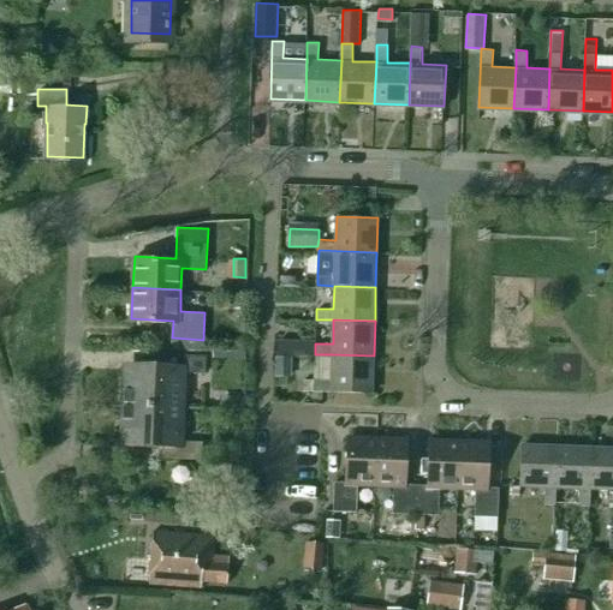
[(278,353),(292,353),(315,354),(315,339),(278,338),(278,353)]
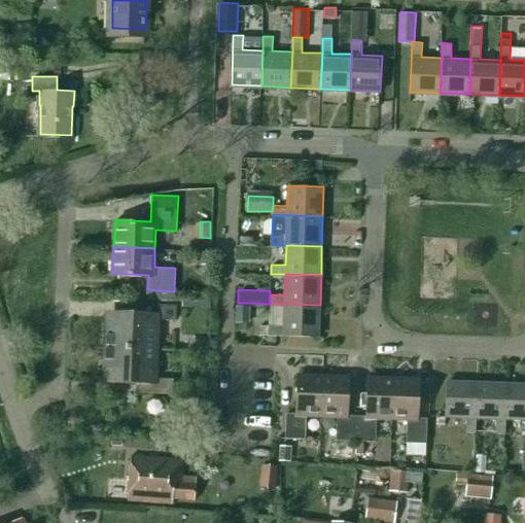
[(109,345),(154,347),(155,317),(177,318),(177,303),(143,302),(143,316),(111,314),(109,345)]
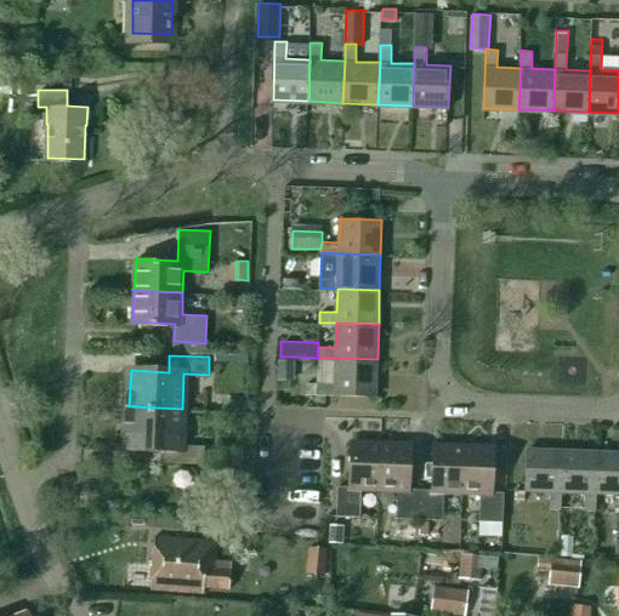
[(279,358),(279,377),(293,377),(293,358),(279,358)]
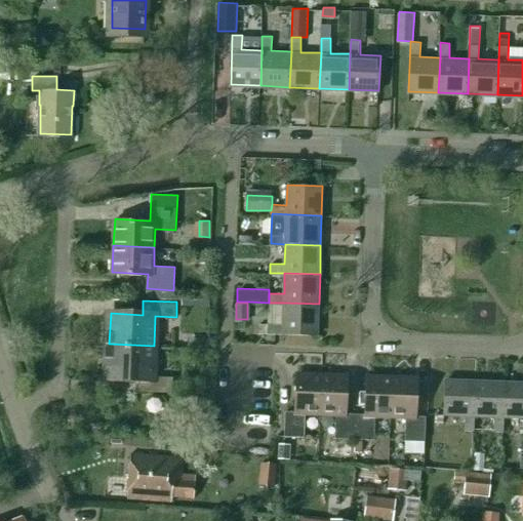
[(318,333),(319,304),(283,303),(283,323),(268,322),(268,332),(318,333)]
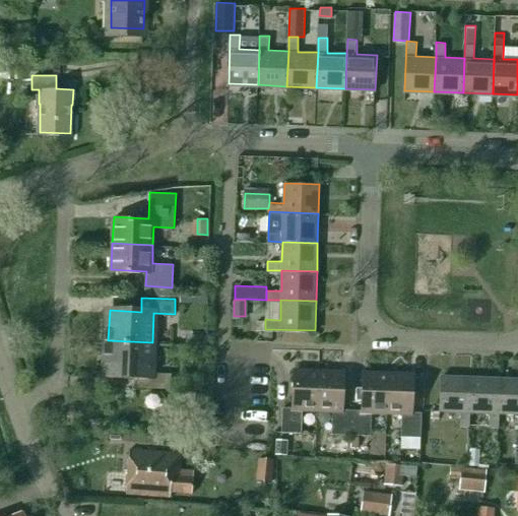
[(204,333),(187,332),(187,344),(203,345),(204,333)]
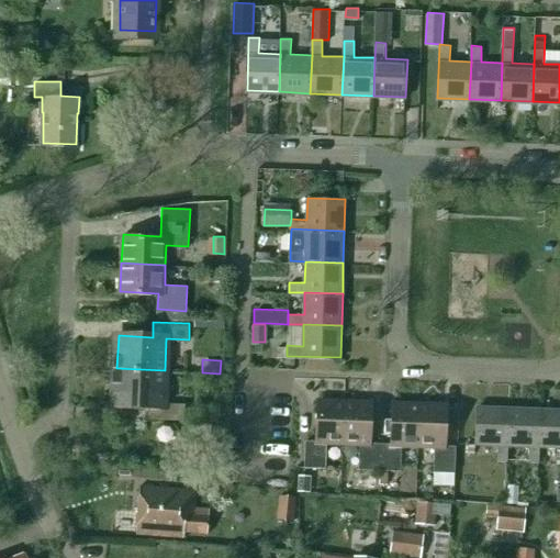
[(164,401),(165,370),(116,368),(115,401),(149,402),(149,417),(186,419),(187,402),(164,401)]
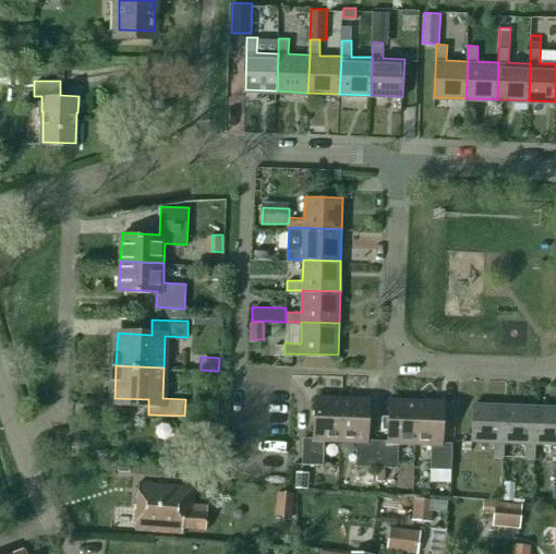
[(341,438),(342,397),(316,396),(315,436),(304,435),(303,462),(324,464),(325,437),(341,438)]
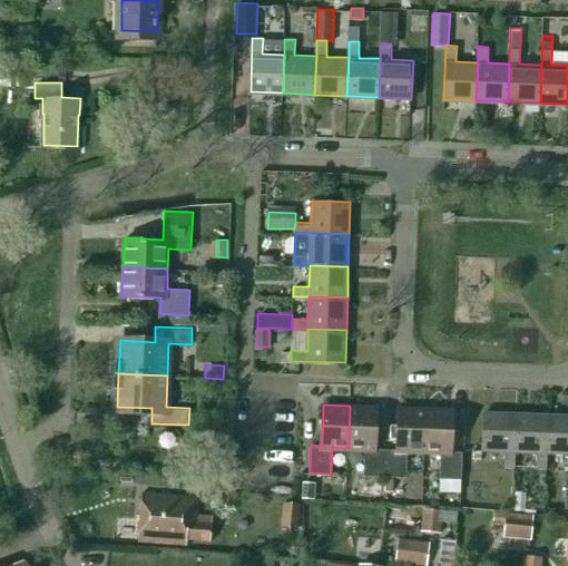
[(385,476),(387,448),(375,447),(376,407),(350,406),(349,448),(365,448),(364,475),(385,476)]
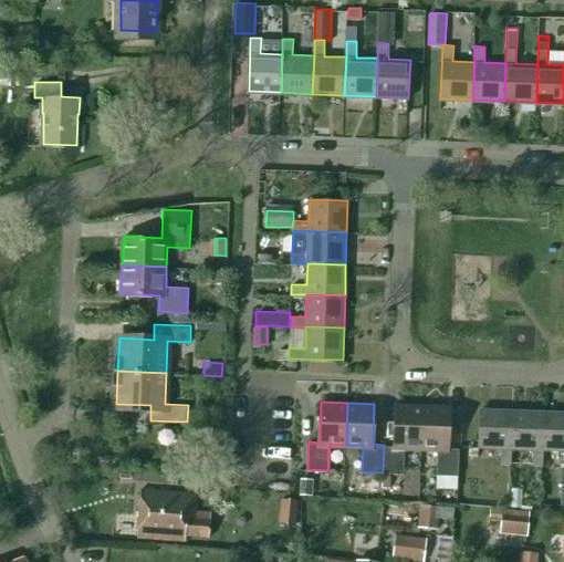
[(423,447),(424,406),(397,405),(395,445),(384,445),(383,472),(384,472),(392,472),(405,472),(406,447),(423,447)]
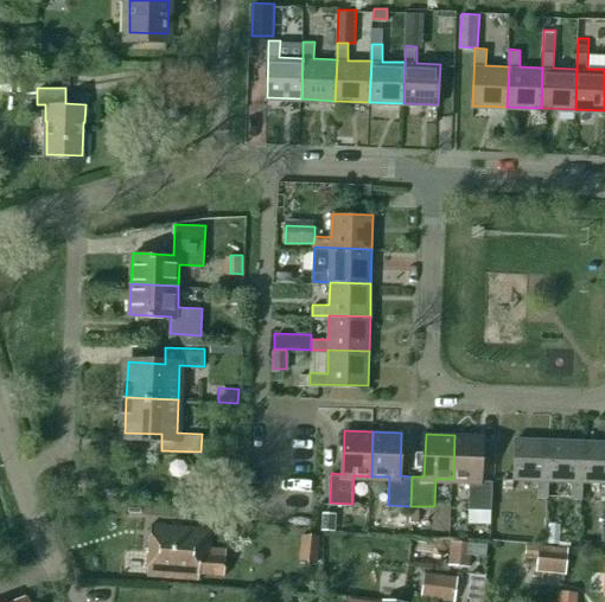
[(454,435),(453,479),(471,480),(470,507),(492,508),(494,480),(482,479),(483,435),(454,435)]
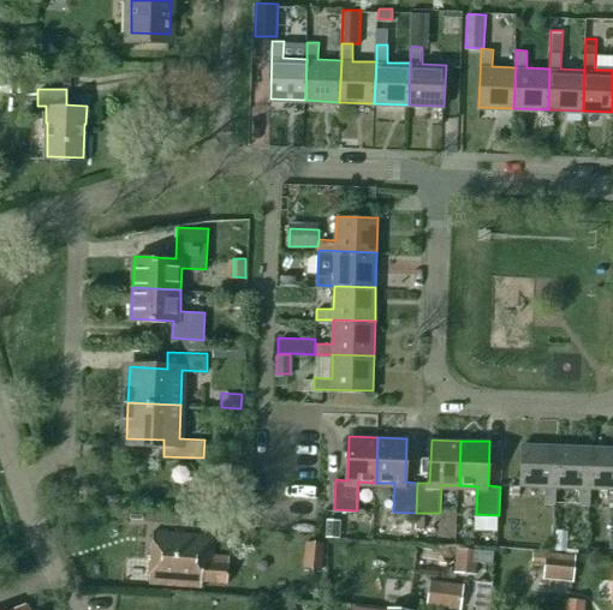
[(557,503),(557,485),(559,444),(523,443),(522,484),(546,485),(545,502),(557,503)]
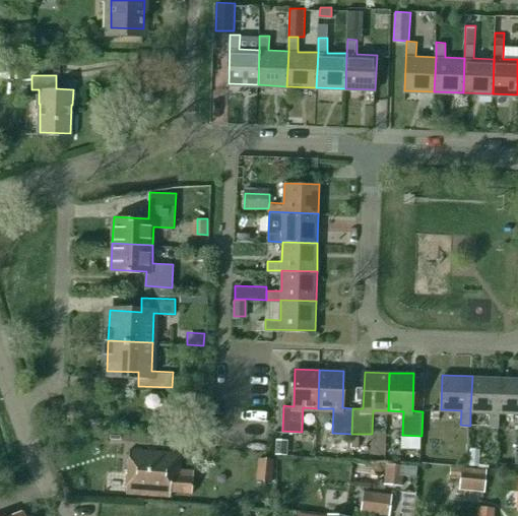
[(499,427),(500,411),(501,377),(472,376),(470,410),(491,411),(490,426),(499,427)]
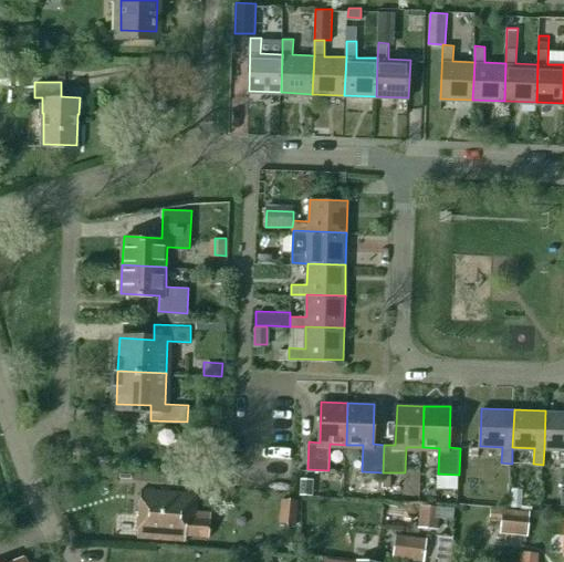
[(563,410),(545,410),(544,448),(563,449),(563,410)]
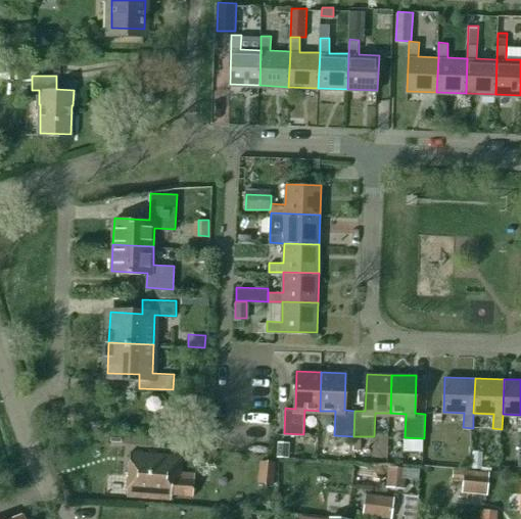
[(290,440),(279,439),(278,455),(289,456),(290,440)]
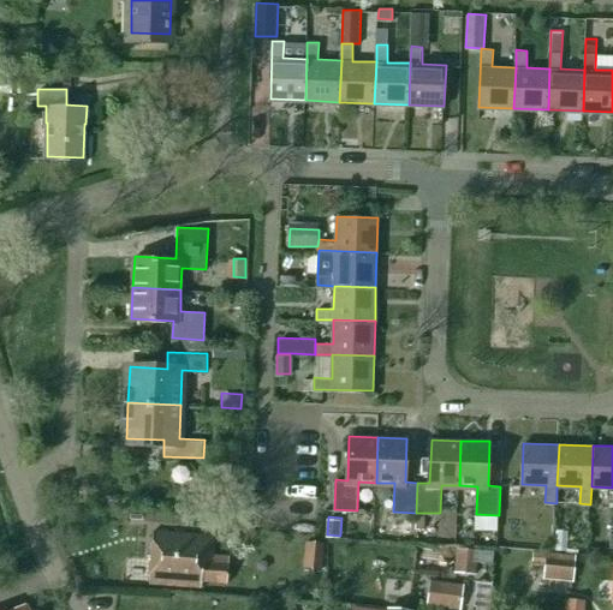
[(154,528),(150,581),(202,585),(203,579),(228,581),(231,554),(214,552),(216,533),(154,528)]
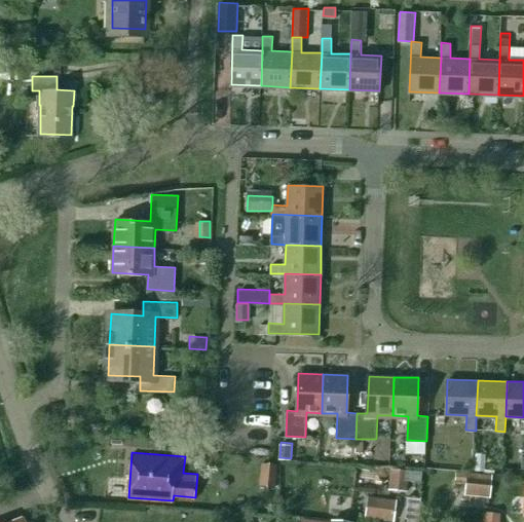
[(277,462),(263,461),(260,484),(275,486),(277,462)]
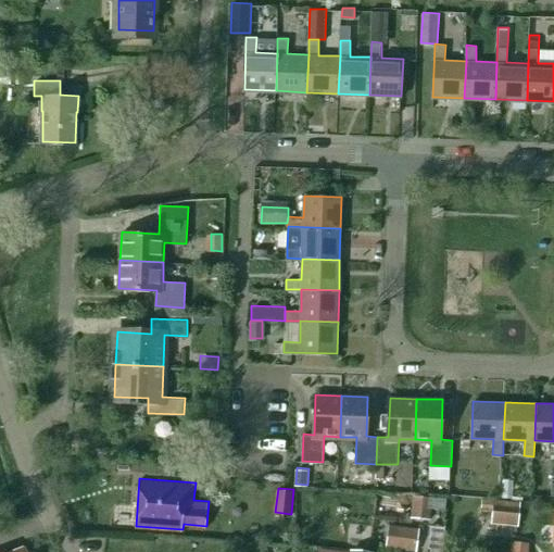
[(414,494),(412,516),(430,518),(431,506),(445,507),(447,496),(414,494)]
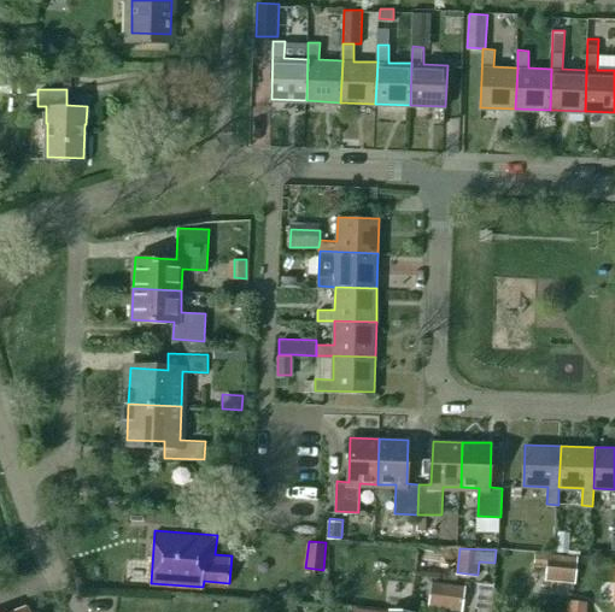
[(578,554),(536,552),(536,563),(548,564),(546,578),(577,581),(578,554)]
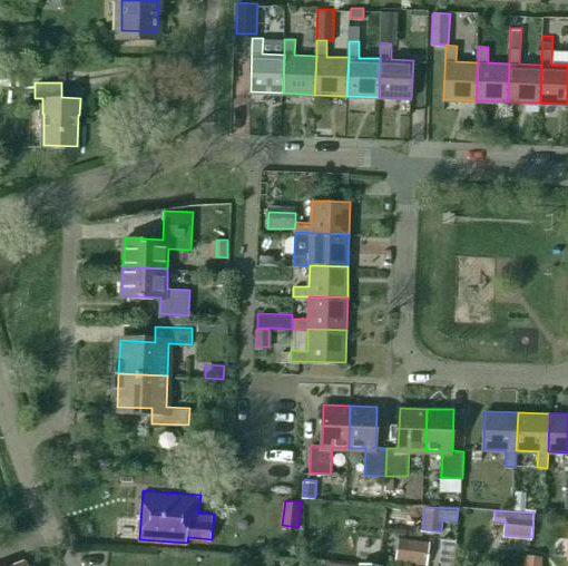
[(567,521),(557,521),(554,558),(567,559),(567,521)]
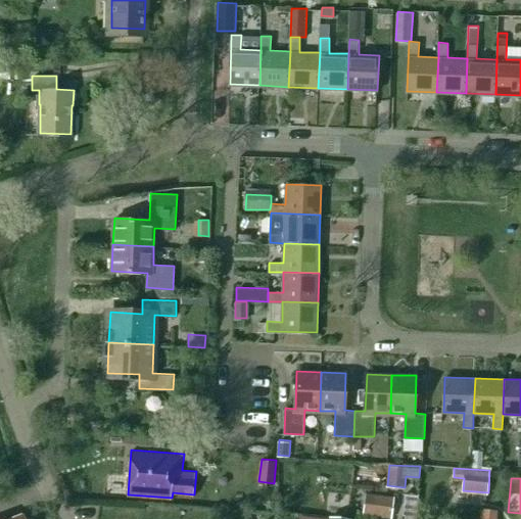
[(391,518),(394,496),(366,491),(363,515),(390,518),(391,518)]
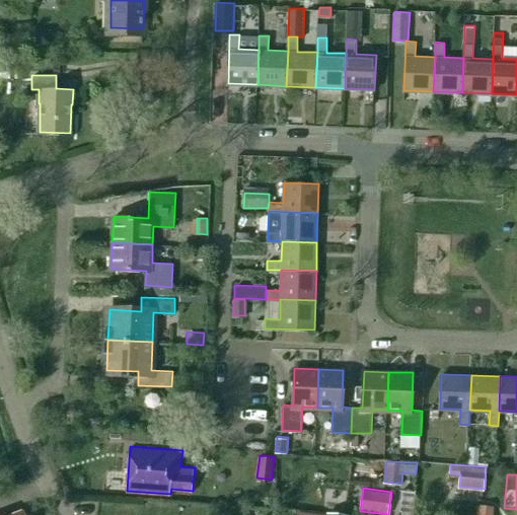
[(401,489),(398,514),(413,514),(415,490),(401,489)]
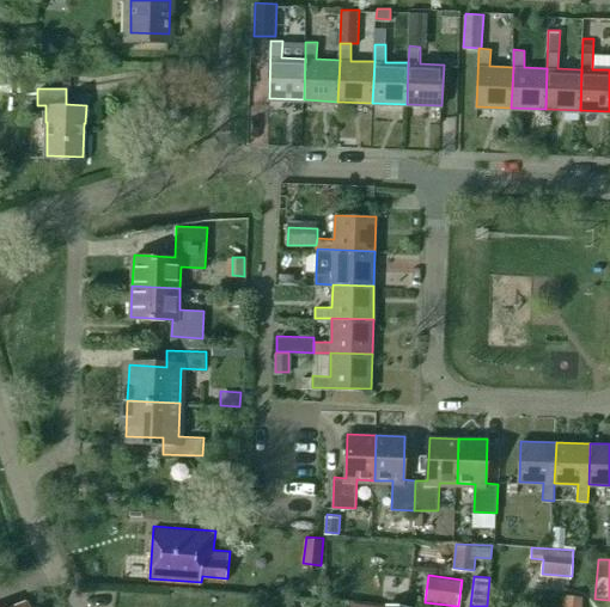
[(581,606),(583,594),(565,593),(563,606),(581,606)]
